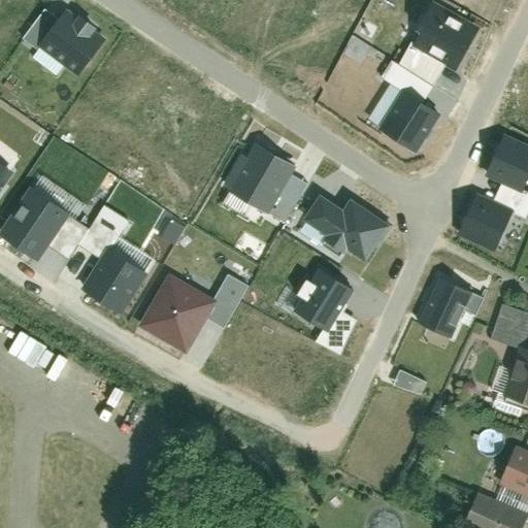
[(432,2),(399,65),(436,85),(446,66),(457,72),(481,27),(432,2)]
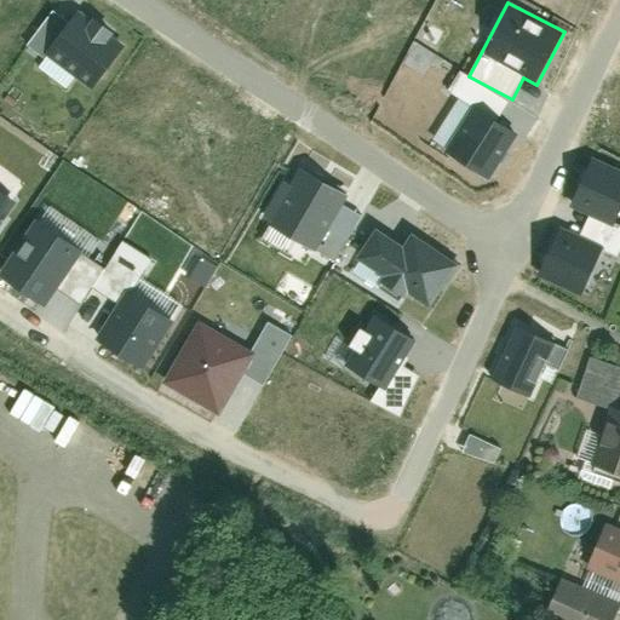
[(52,10),(24,46),(44,62),(47,57),(89,90),(124,46),(80,12),(70,24),(52,10)]
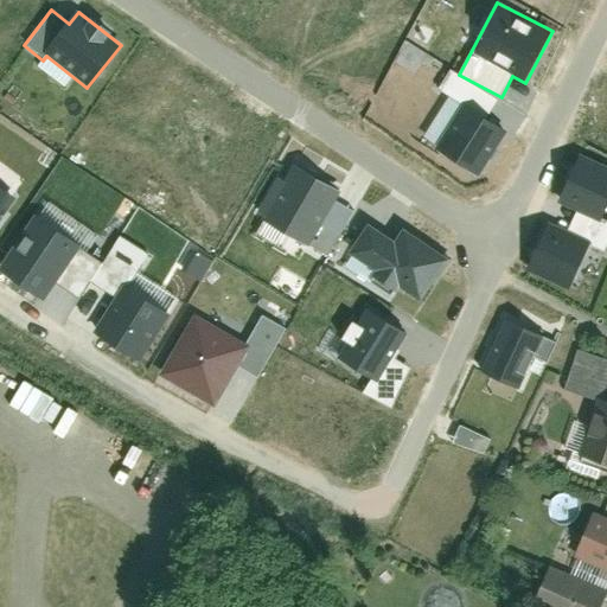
[(462,104),(434,149),(478,177),(506,133),(462,104)]
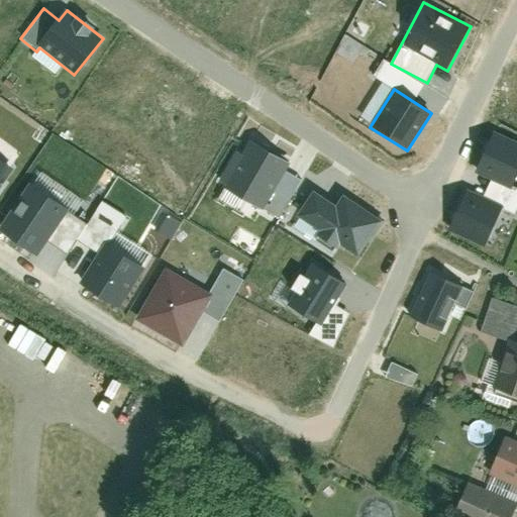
[(475,172),(512,190),(516,179),(516,142),(494,132),(475,172)]
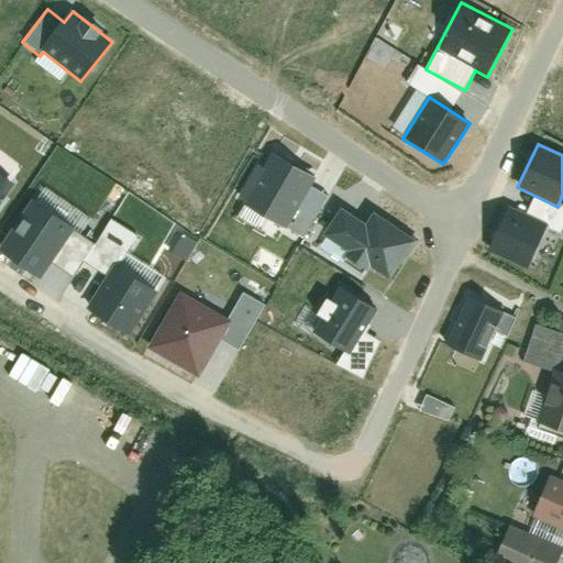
[(275,153),(245,203),(304,238),(328,198),(311,188),(317,178),(275,153)]
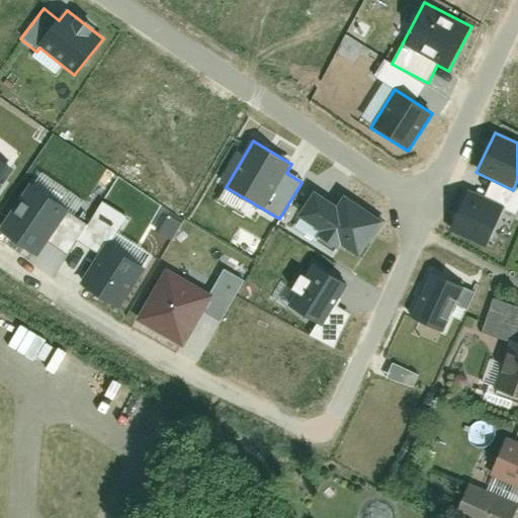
[(0,187),(15,167),(0,156),(0,187)]
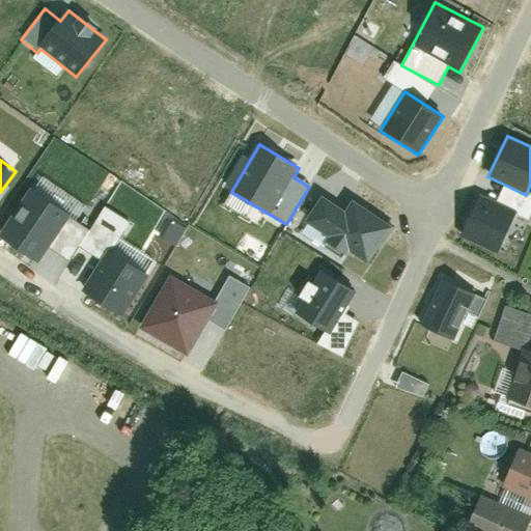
[(88,230),(31,193),(1,238),(35,259),(46,245),(68,260),(88,230)]
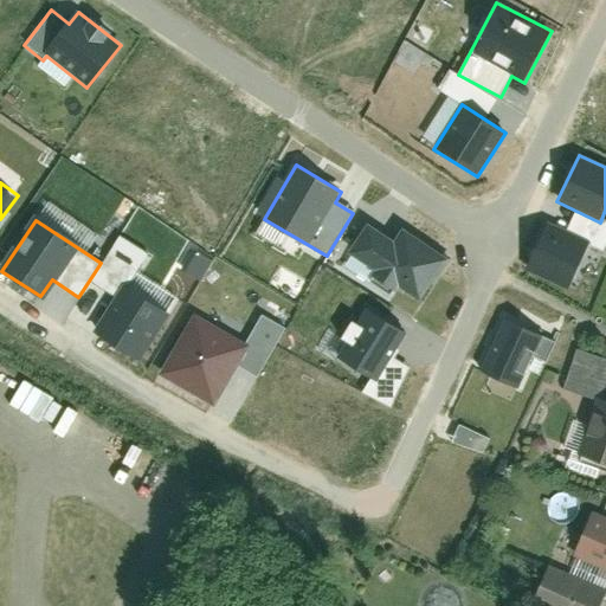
[(526,271),(566,291),(590,244),(548,224),(526,271)]
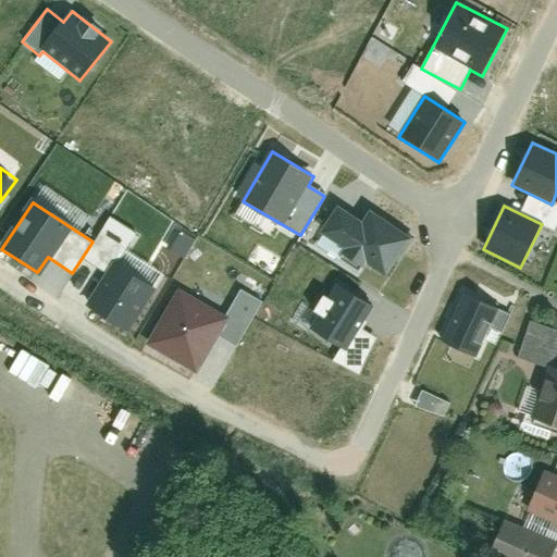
[(384,276),(409,237),(368,210),(360,222),(338,207),(317,240),(360,269),(363,263),(384,276)]
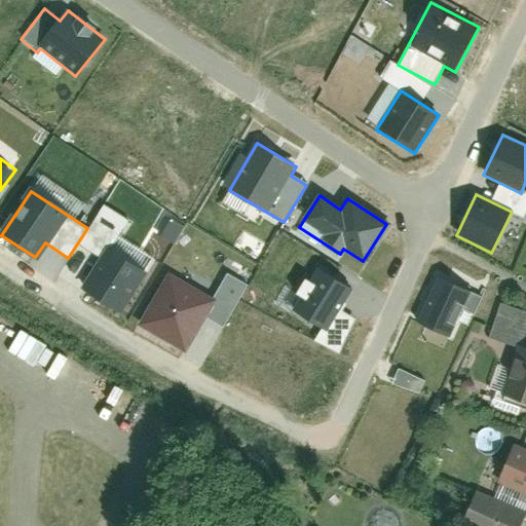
[(121,314),(147,272),(107,248),(80,290),(121,314)]
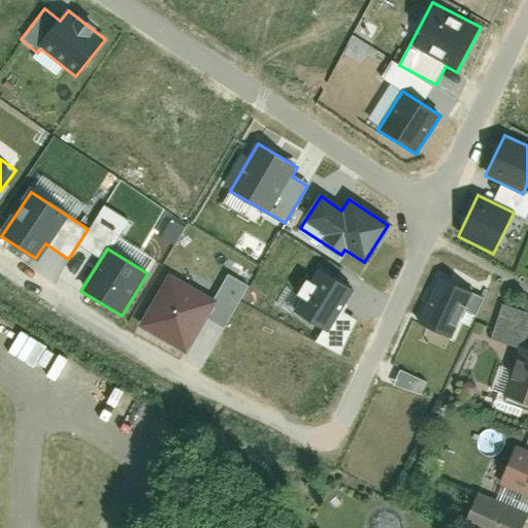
[(318,268),(293,311),(325,329),(318,341),(340,354),(359,321),(340,310),(353,289),(318,268)]
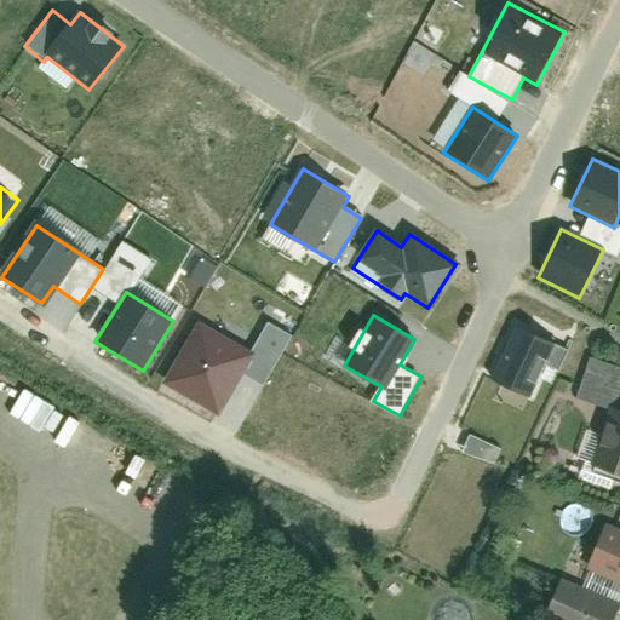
[(199,322),(164,382),(217,414),(241,375),(262,388),(292,337),(267,322),(248,352),(199,322)]
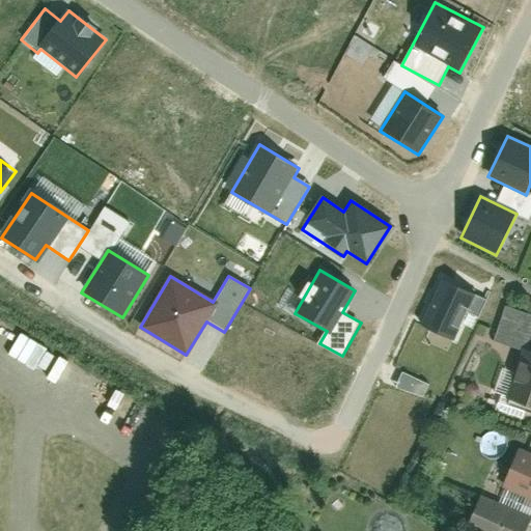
[(443,279),(420,326),(456,343),(479,297),(443,279)]
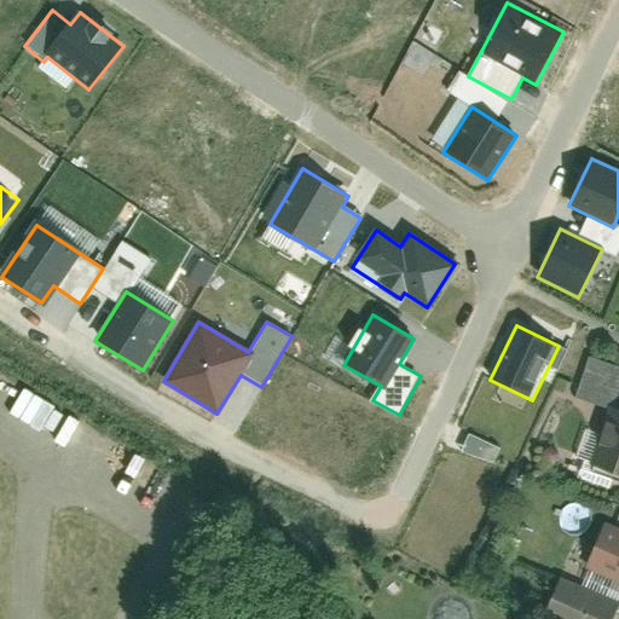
[(618,411),(609,408),(589,466),(618,475),(618,411)]
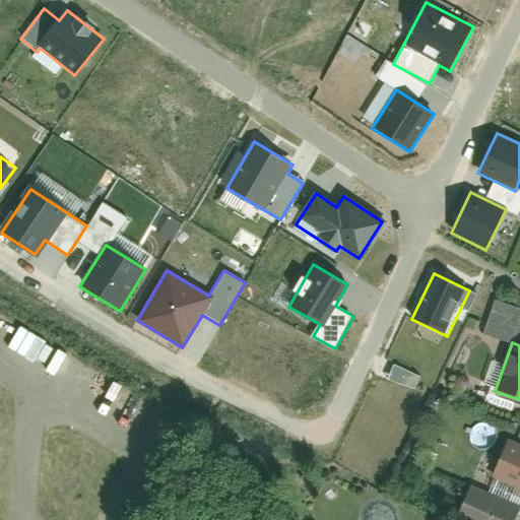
[(519,445),(512,442),(495,478),(519,490),(519,445)]
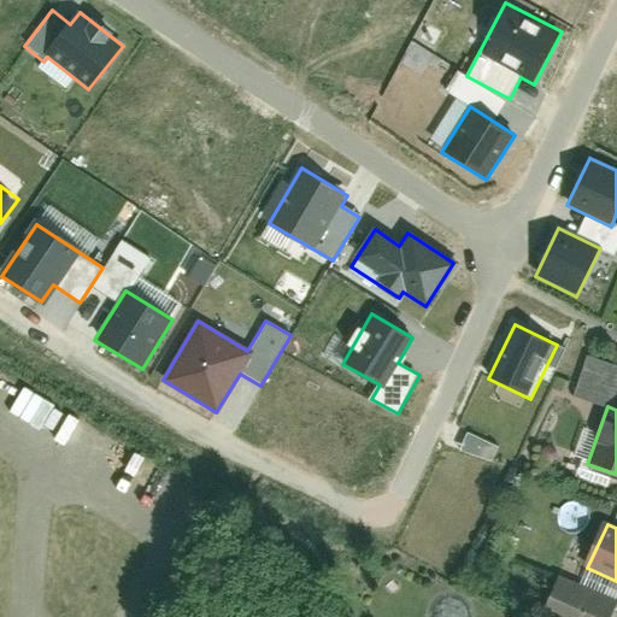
[(616,604),(558,579),(545,610),(560,616),(612,616),(616,606),(616,604)]
